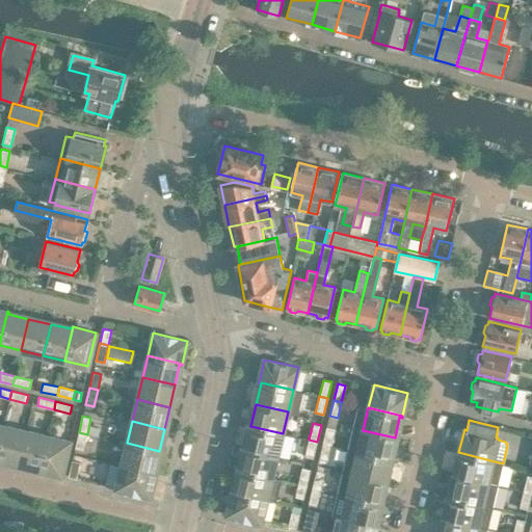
[(0,439),(0,457),(18,461),(25,430),(3,425),(0,439)]
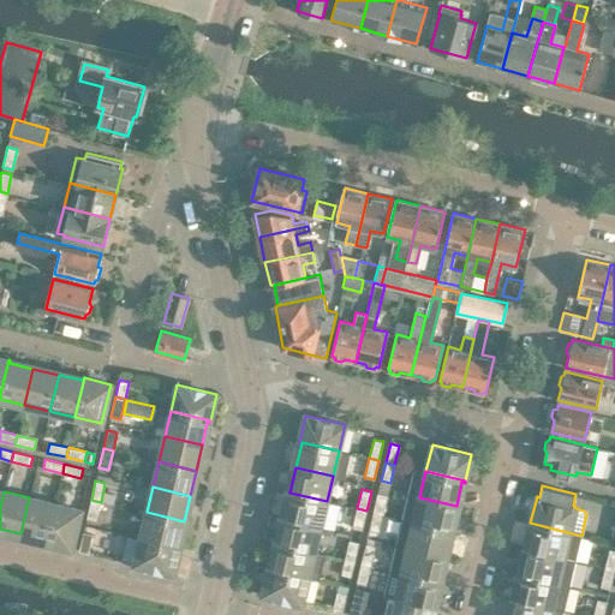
[(290,493),(284,518),(321,526),(327,501),(290,493)]
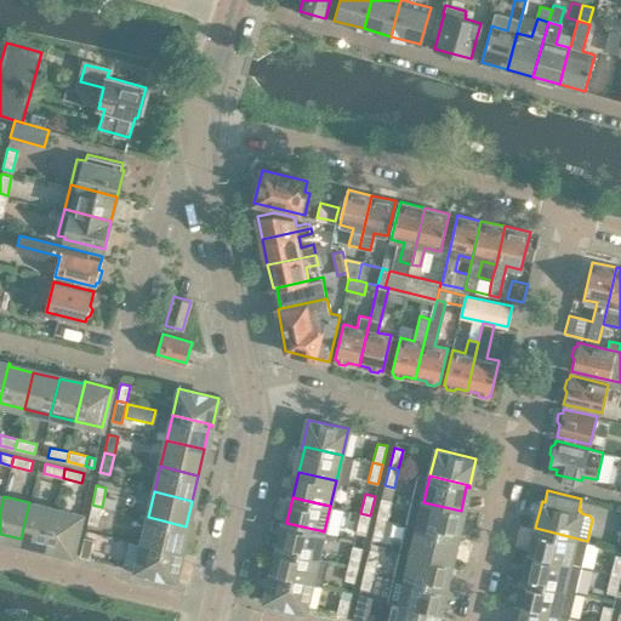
[(381,497),(377,518),(382,518),(386,519),(391,500),(381,497)]
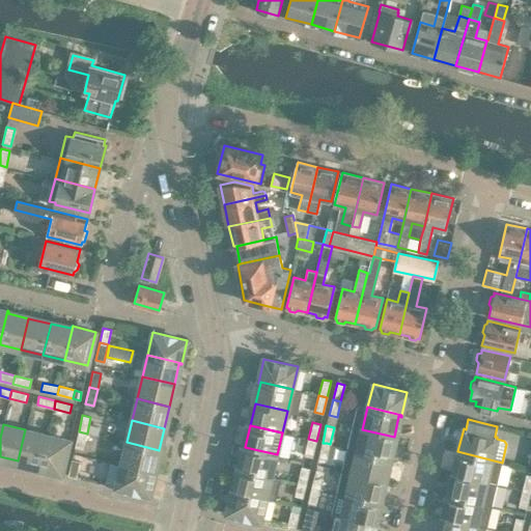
[(37,468),(39,469),(47,435),(25,429),(18,460),(38,466),(37,468)]
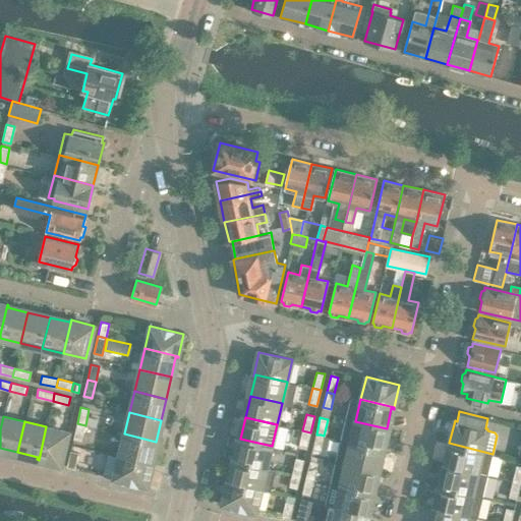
[(355,421),(350,443),(382,450),(387,428),(355,421)]
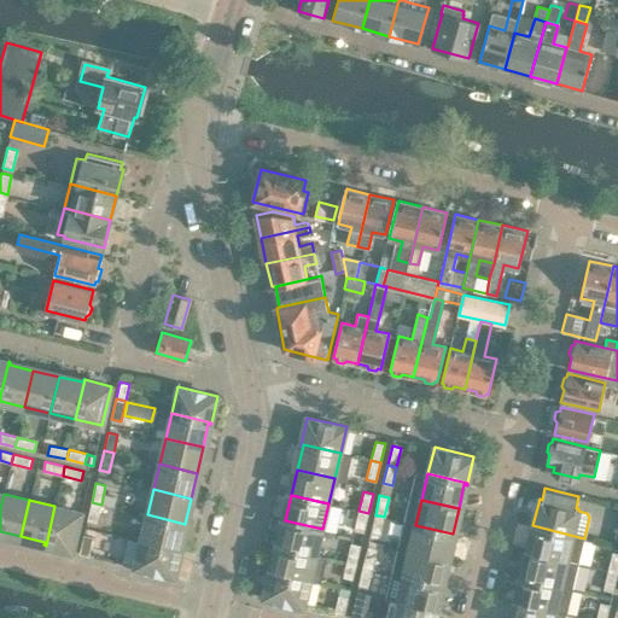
[(101,505),(92,502),(87,520),(97,523),(101,505)]
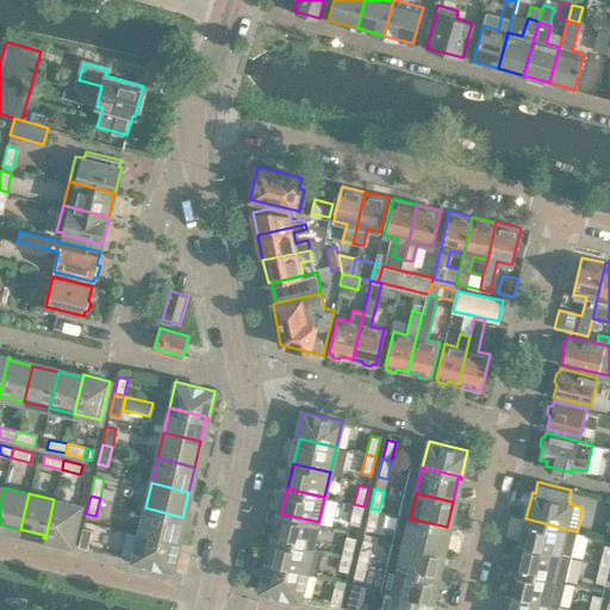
[(54,499),(45,539),(72,545),(80,505),(54,499)]
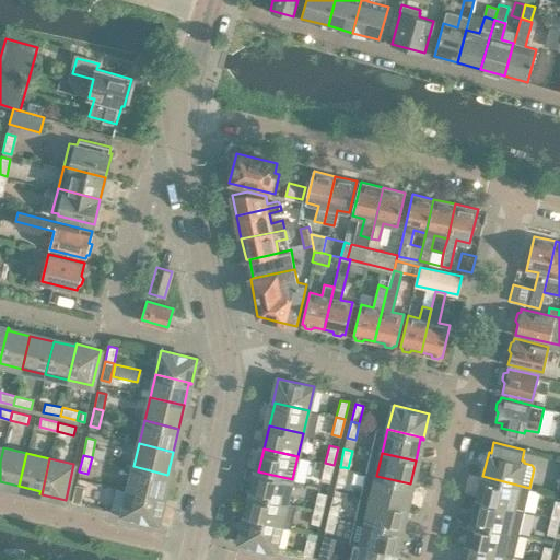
[(334,465),(325,463),(321,480),(329,481),(334,465)]
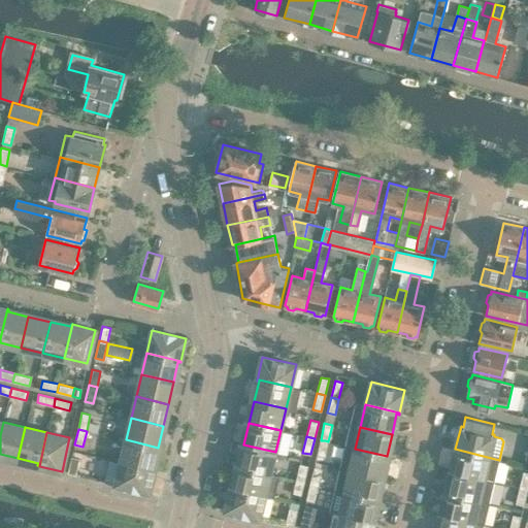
[(126,439),(121,461),(155,469),(155,468),(153,467),(158,448),(126,439)]
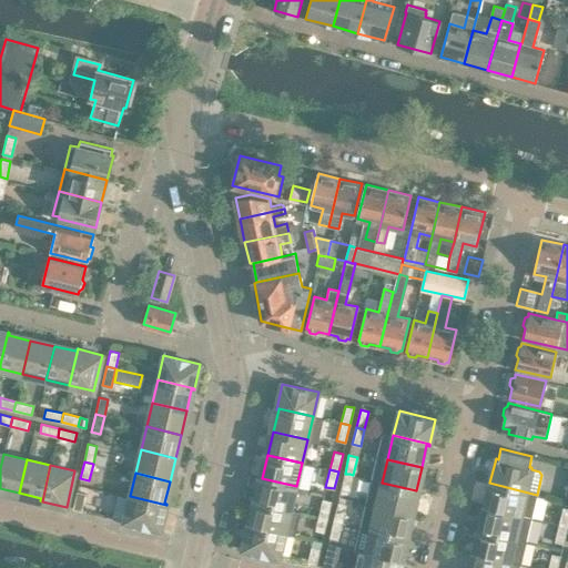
[(350,474),(345,474),(341,490),(350,493),(353,475),(350,474)]
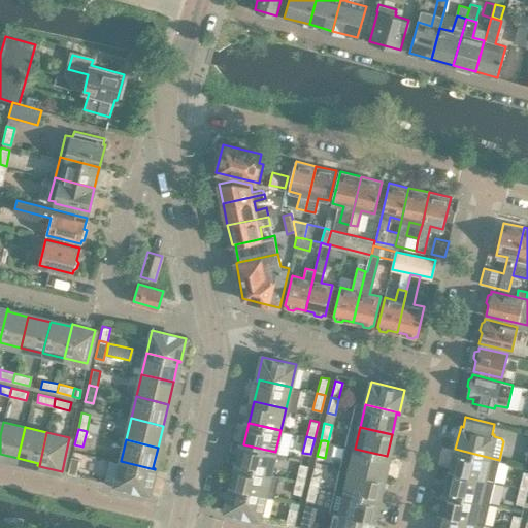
[(243,444),(238,466),(270,473),(275,452),(243,444)]
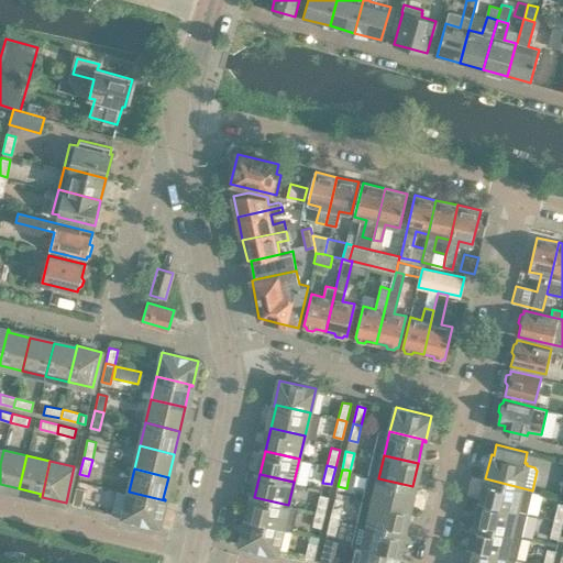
[(378,478),(373,501),(407,509),(412,486),(378,478)]
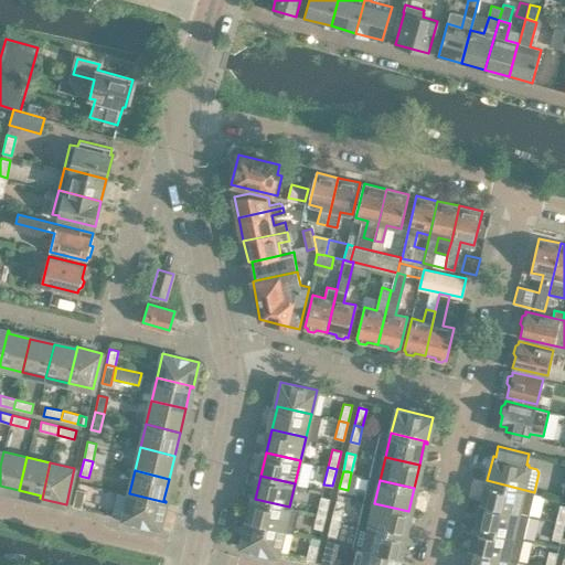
[(489,482),(484,504),(529,515),(534,492),(487,480),(487,482),(489,482)]
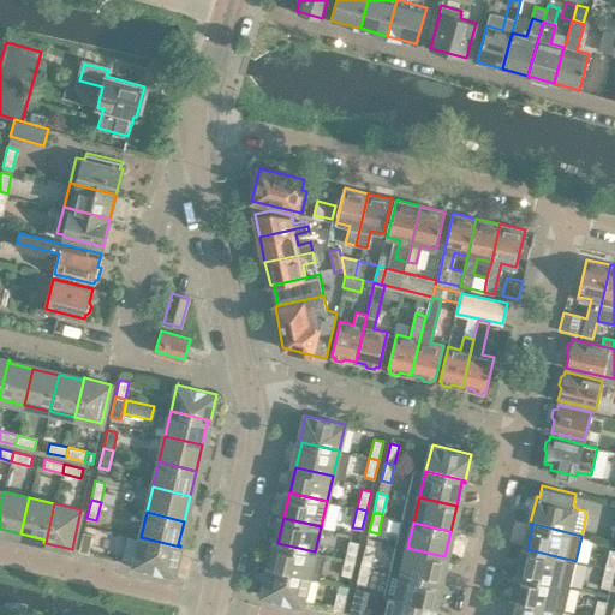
[(79,551),(88,553),(93,535),(83,532),(79,551)]
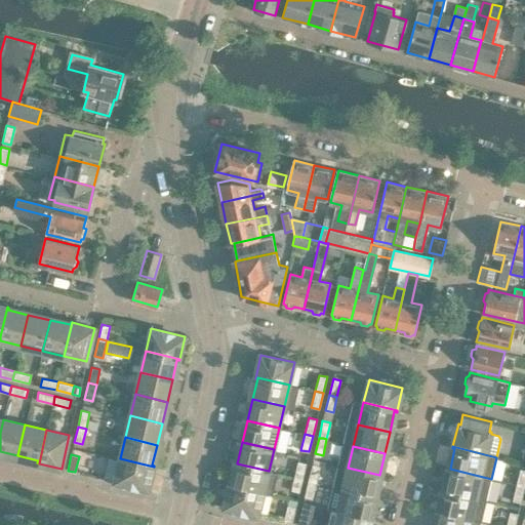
[(154,467),(120,458),(115,482),(122,483),(121,487),(140,492),(140,488),(149,489),(154,467)]
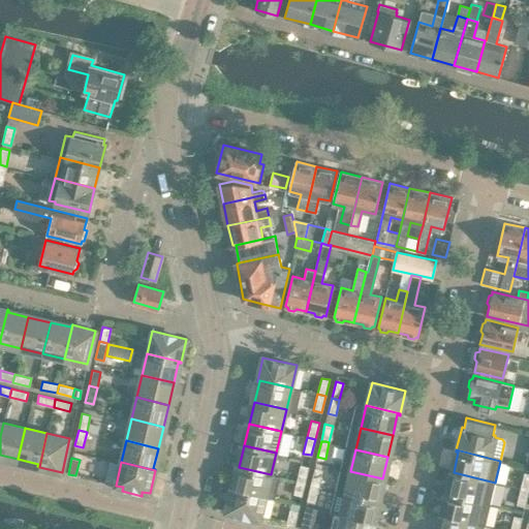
[(301,465),(297,480),(305,483),(309,467),(301,465)]
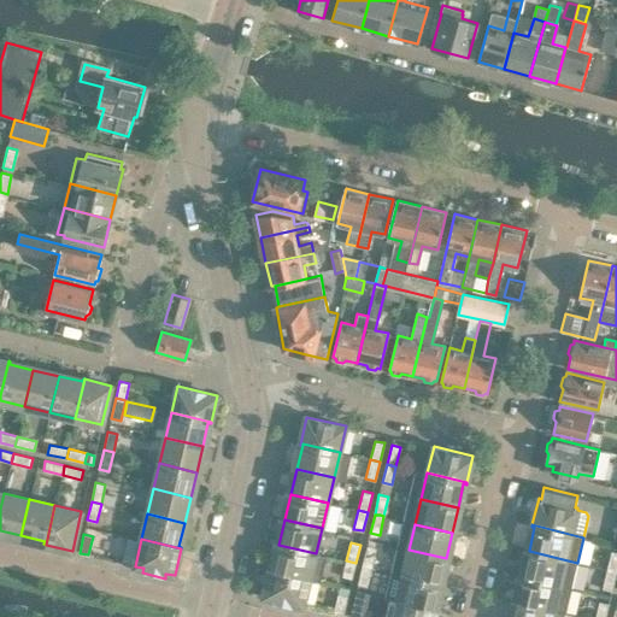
[(270,570),(310,579),(321,582),(327,557),(316,553),(278,545),(274,569),(270,568),(270,570)]
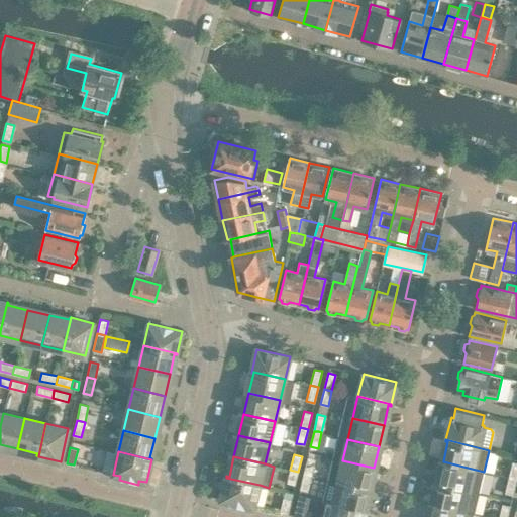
[(307,457),(304,474),(311,476),(315,459),(307,457)]
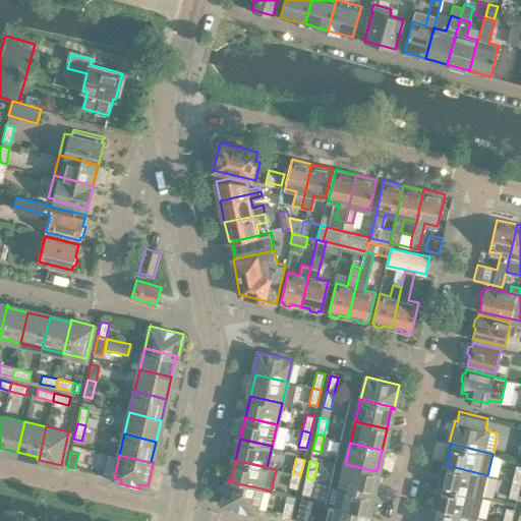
[(345,464),(340,485),(371,493),(377,471),(345,464)]
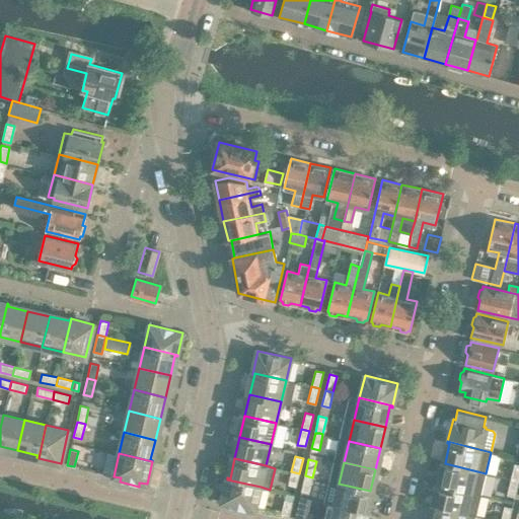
[(445,463),(440,485),(480,495),(486,473),(445,463)]
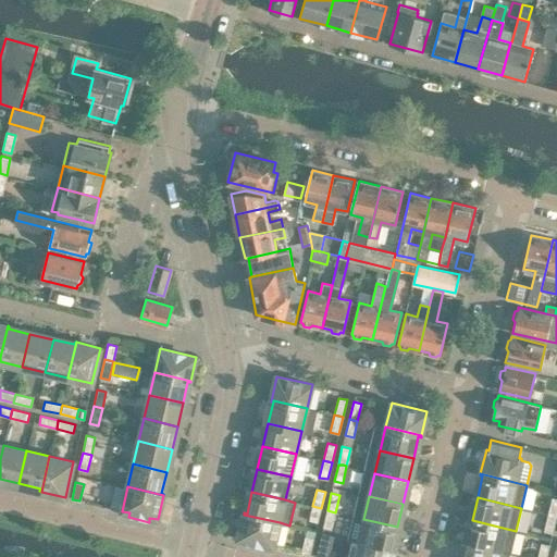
[(321,508),(312,506),(308,523),(317,525),(321,508)]
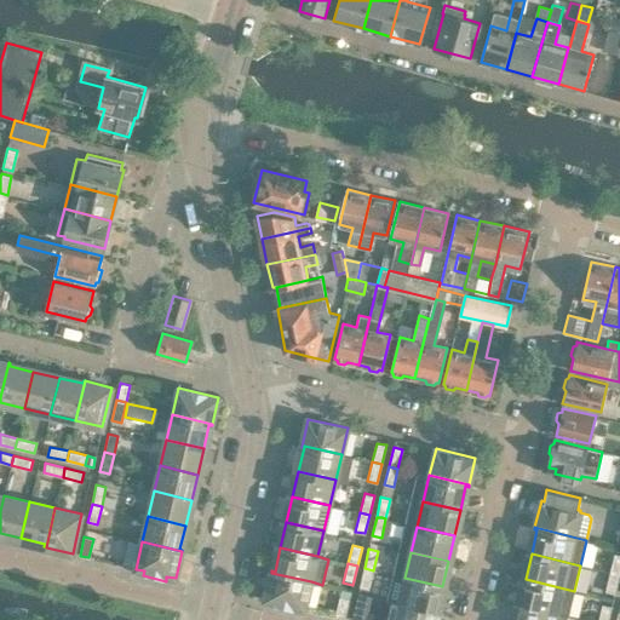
[(373,570),(365,568),(360,586),(369,589),(373,570)]
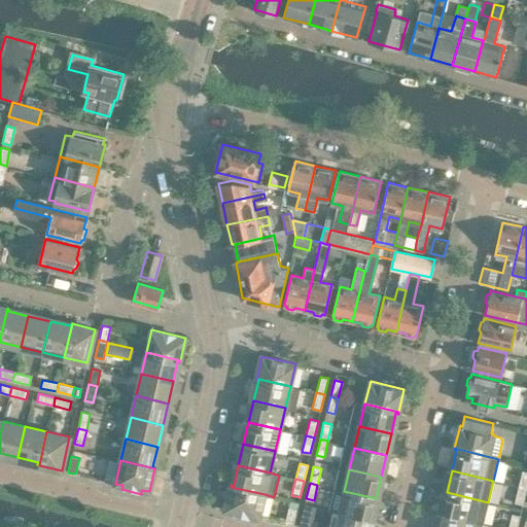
[(526,488),(519,486),(515,502),(523,504),(526,488)]
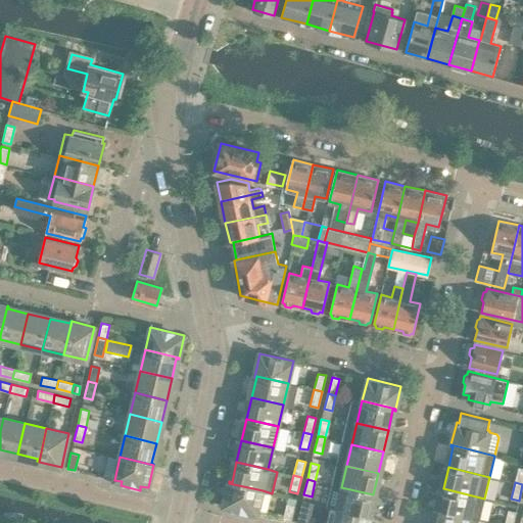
[(263,490),(229,483),(224,506),(231,507),(230,511),(248,516),(249,512),(257,514),(263,490)]
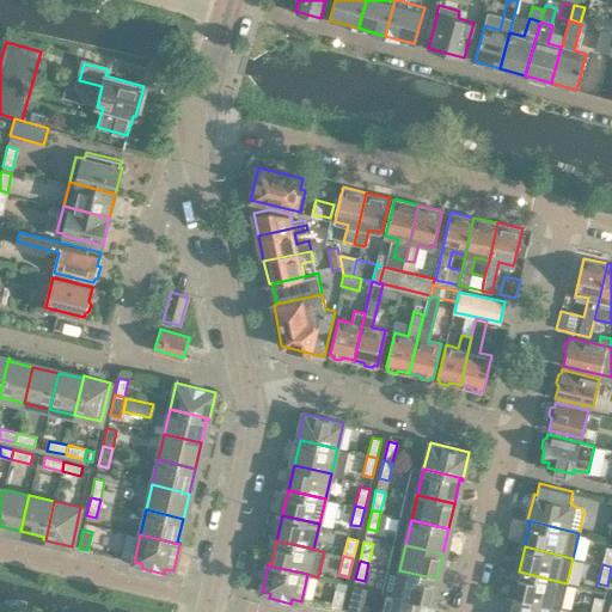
[(399,570),(393,593),(393,595),(433,604),(433,603),(430,603),(436,579),(399,570)]
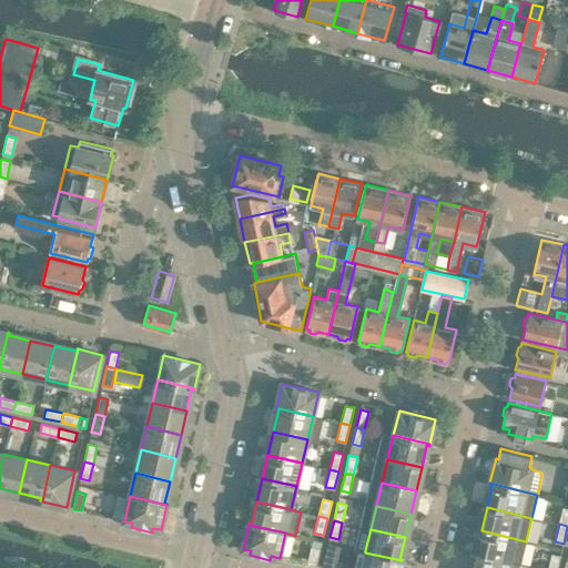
[(476,554),(509,561),(520,565),(526,541),(482,530),(476,554)]
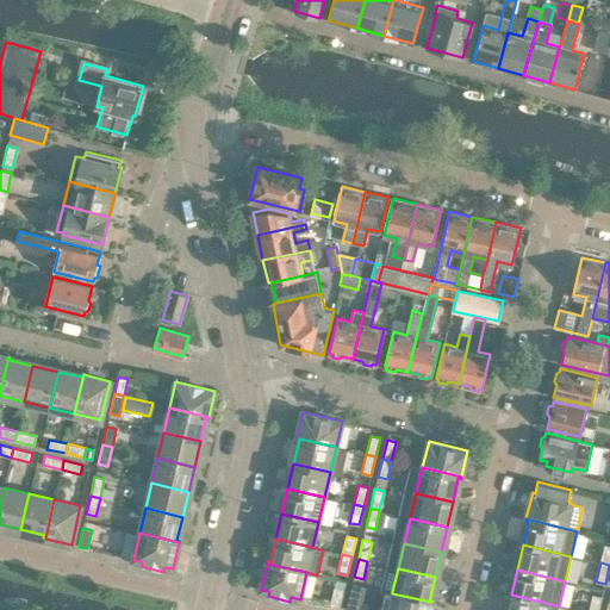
[(330,605),(340,608),(343,590),(334,587),(330,605)]
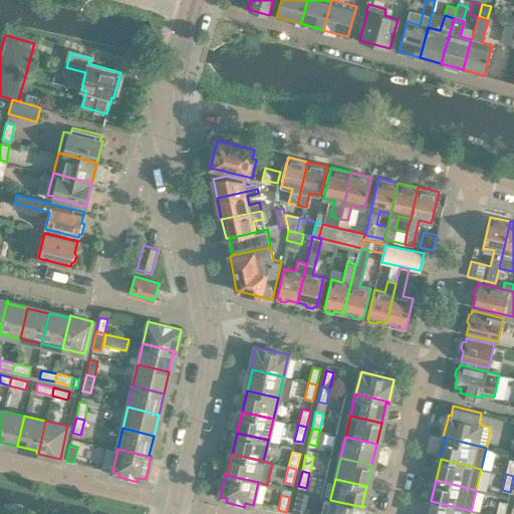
[(361,513),(363,507),(330,500),(330,498),(325,497),(320,513),(361,513)]
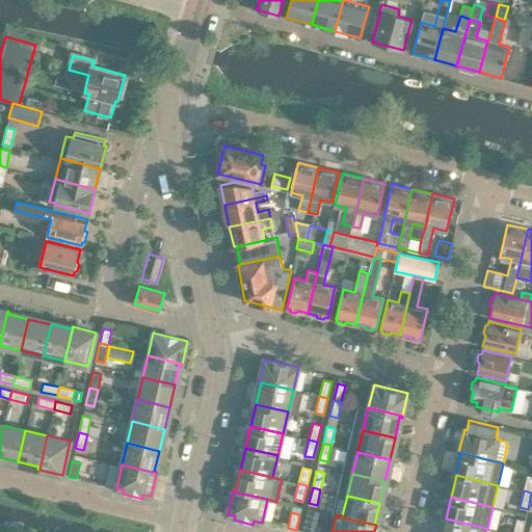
[(306,515),(301,531),(302,531),(310,531),(314,517),(306,515)]
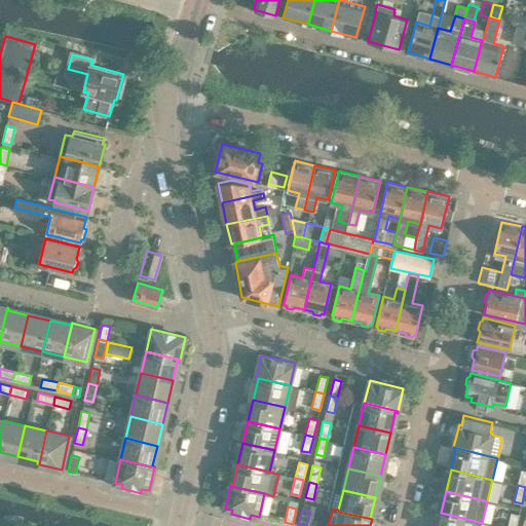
[(470,525),(472,520),(441,513),(437,525),(470,525)]
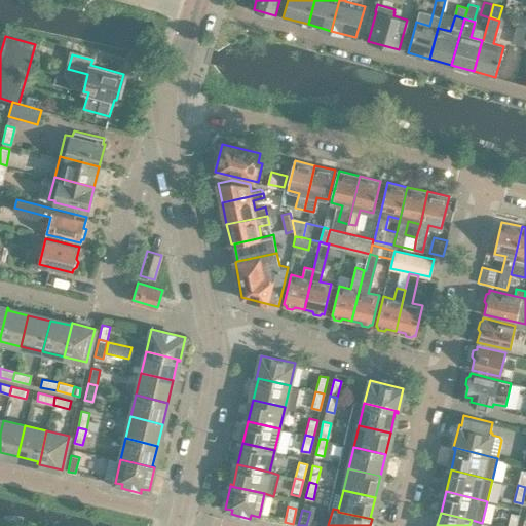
[(511,513),(508,525),(516,525),(519,515),(511,513)]
